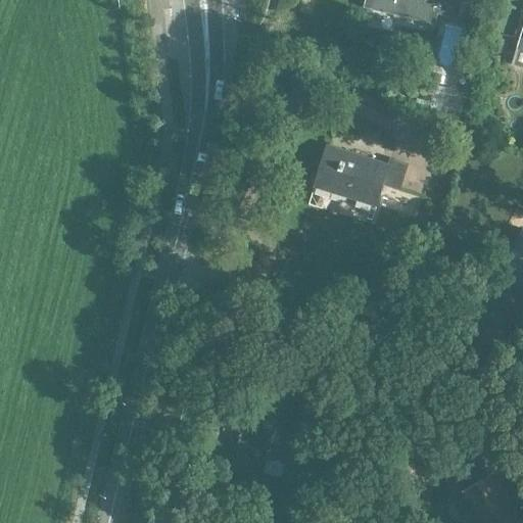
[(365,0),(365,5),(435,21),(438,10),(448,12),(450,0),(365,0)]
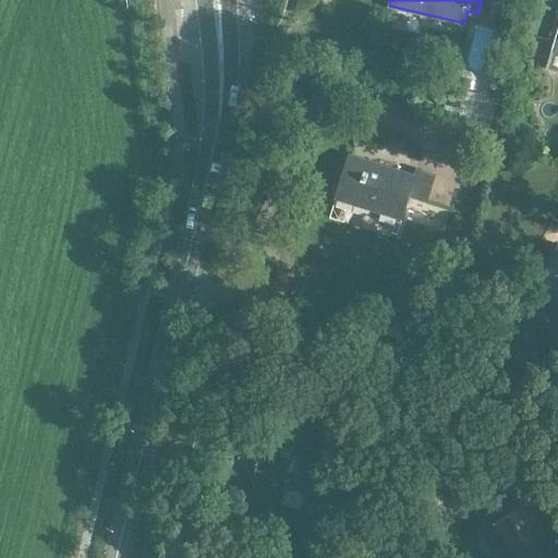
[(390,25),(424,29),(426,15),(392,10),(390,25)]
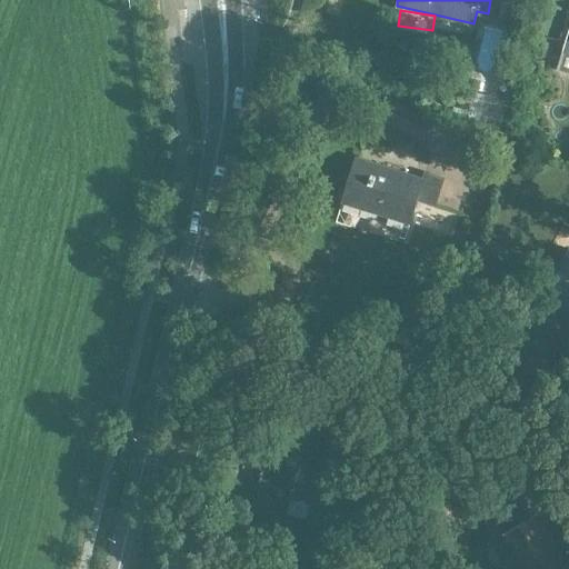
[(568,27),(557,70),(568,73),(568,27)]
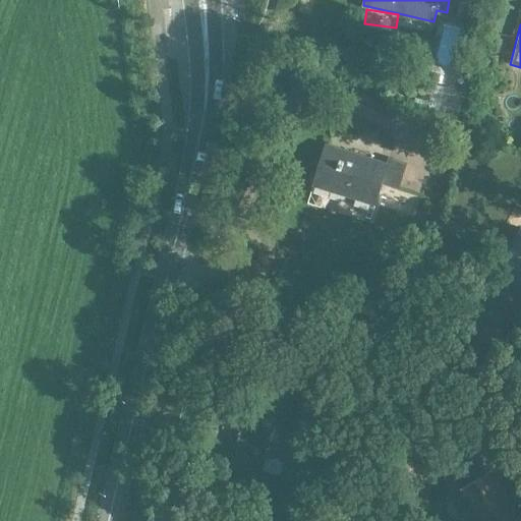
[(312,186),(377,207),(383,185),(399,190),(406,164),(389,159),(388,165),(325,145),(312,186)]
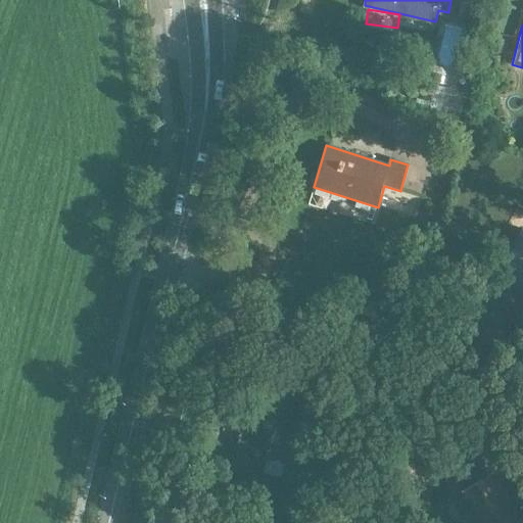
[(238,444),(267,449),(267,452),(266,459),(288,464),(306,381),(298,379),(301,367),(279,362),(276,374),(274,374),(262,427),(243,423),(238,444)]
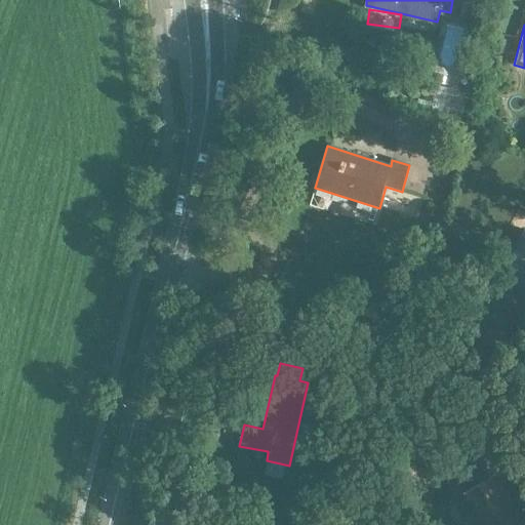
[(462,454),(440,469),(469,517),(479,512),(486,524),(517,524),(522,522),(494,477),(481,485),(462,454)]
